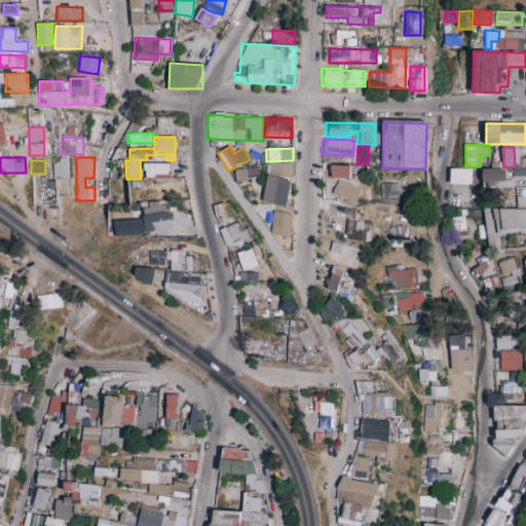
[(52,177),(67,178),(67,160),(52,160),(52,177)]
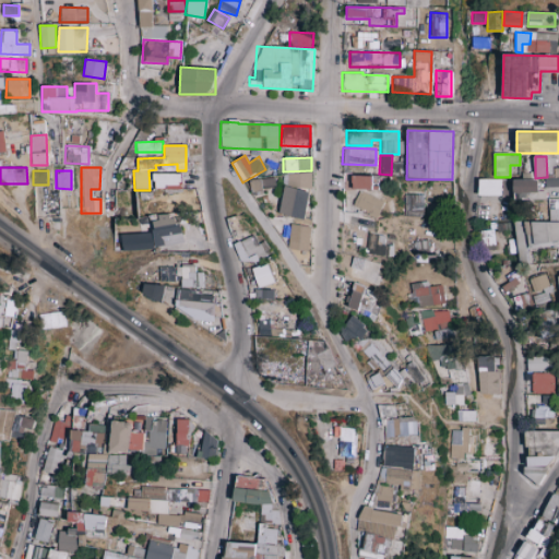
[(181,174),(155,173),(155,188),(181,189),(181,174)]
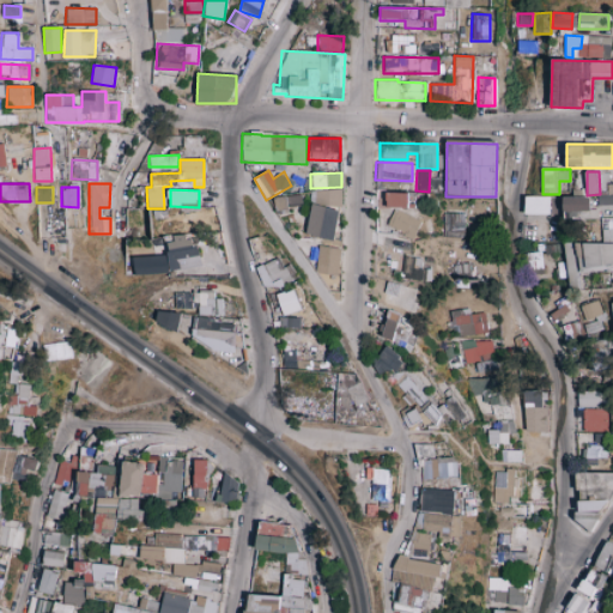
[(341,189),(311,189),(311,206),(341,206),(341,189)]
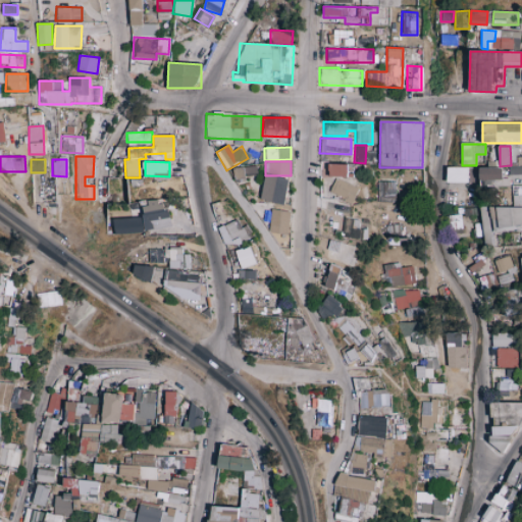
[(319,176),(353,177),(353,165),(348,165),(348,163),(319,163),(319,176)]
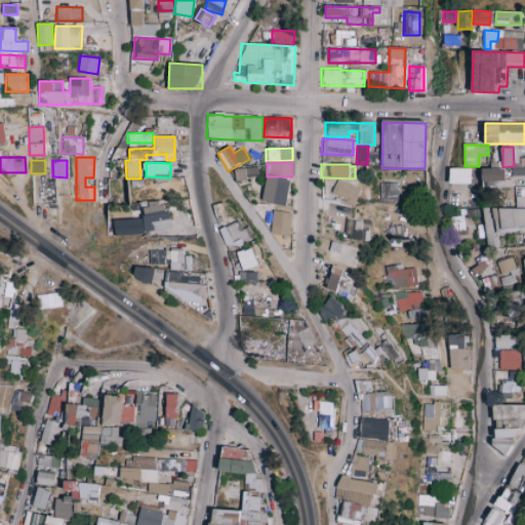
[(235,168),(235,177),(258,176),(257,167),(235,168)]
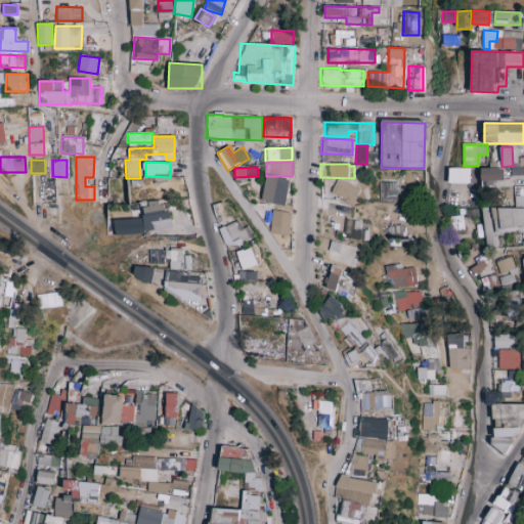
[(523,167),(511,167),(511,175),(523,175),(523,167)]
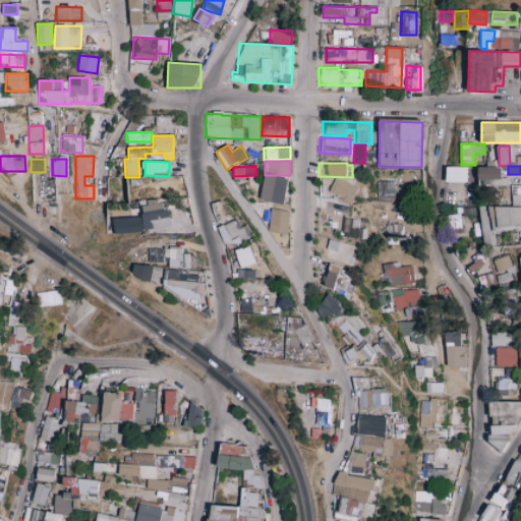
[(446,182),(466,182),(467,167),(446,167),(446,182)]
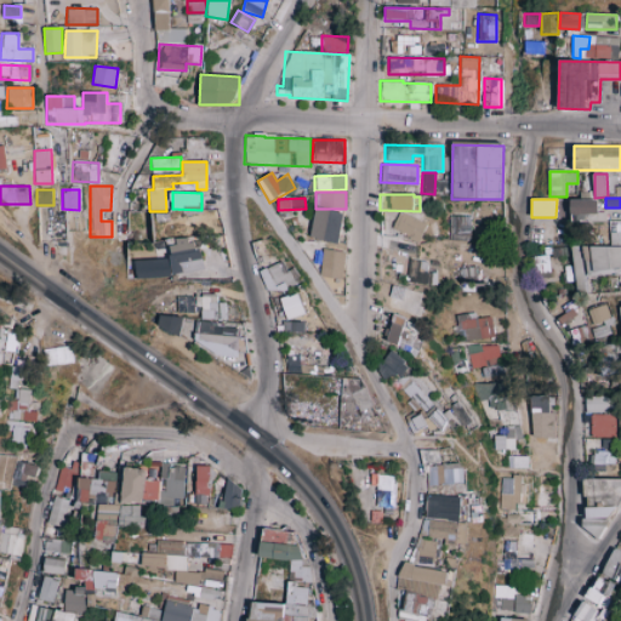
[(598,218),(598,199),(571,199),(571,218),(598,218)]
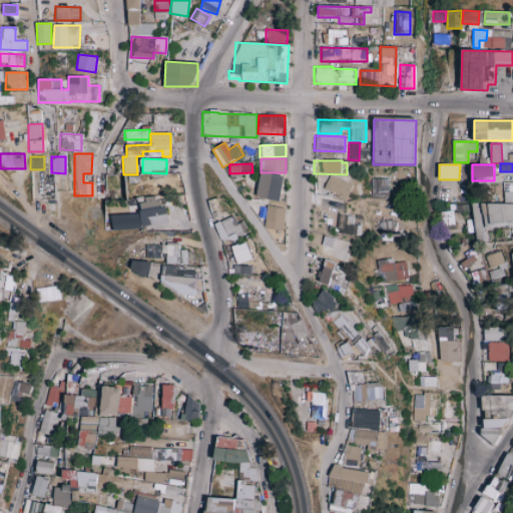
[(255,196),(279,201),(284,176),(261,171),(255,196)]
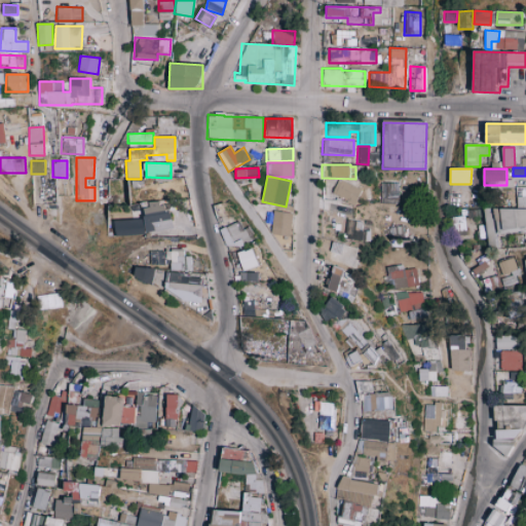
[(117,180),(107,180),(106,193),(117,193),(117,180)]
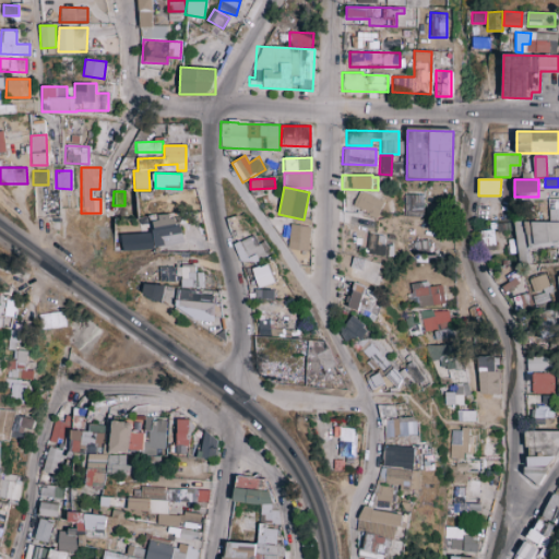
[(383,201),(358,191),(352,206),(377,217),(383,201)]
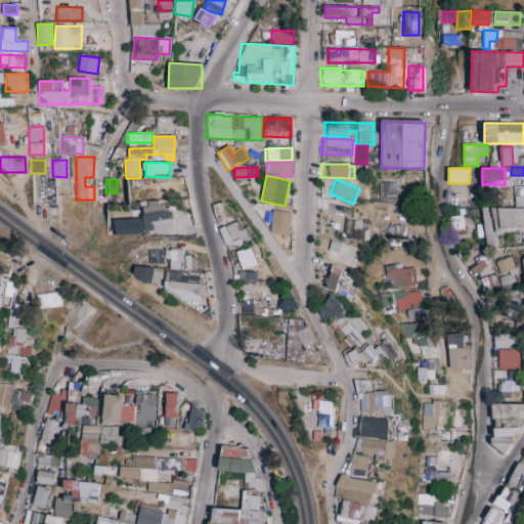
[(396,182),(378,182),(378,202),(396,202),(396,182)]
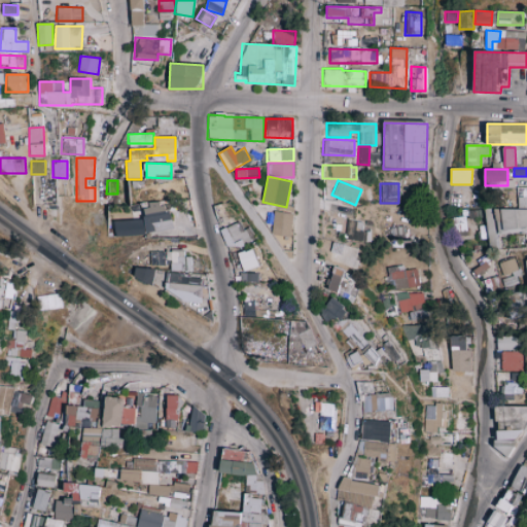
[(518,209),(526,208),(526,187),(517,188),(518,209)]
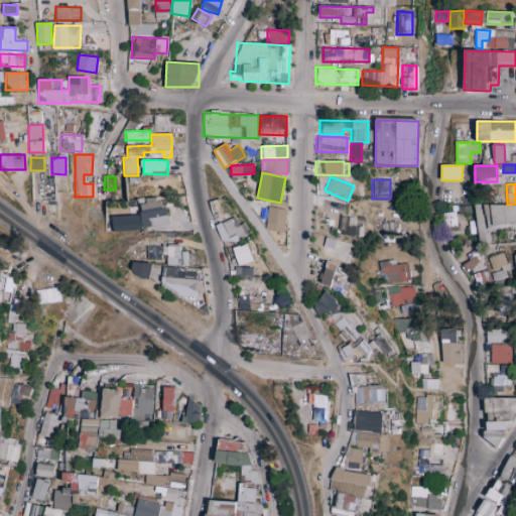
[(515,203),(475,206),(477,244),(488,244),(487,229),(515,227),(515,203)]
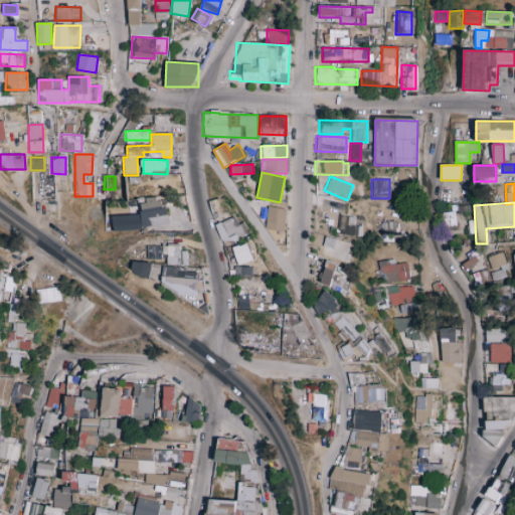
[(265,229),(284,231),(286,208),(267,206),(265,229)]
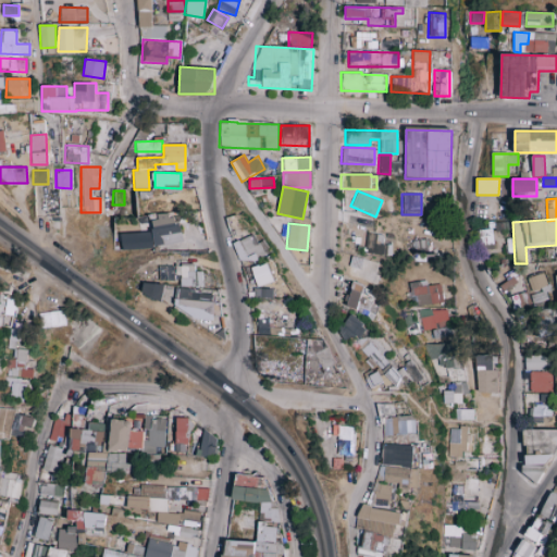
[(152,245),(182,244),(181,226),(151,227),(152,245)]
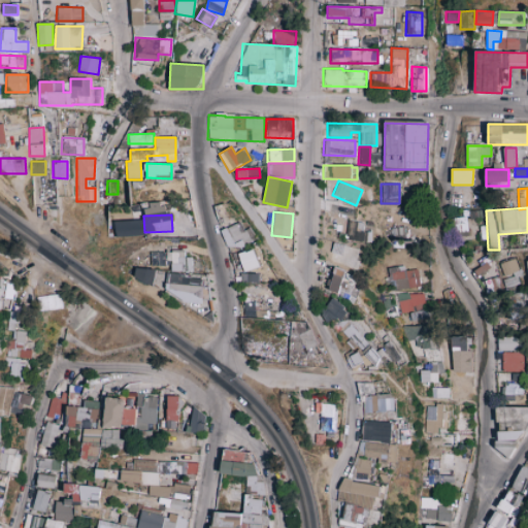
[(450,218),(451,232),(466,231),(465,217),(450,218)]
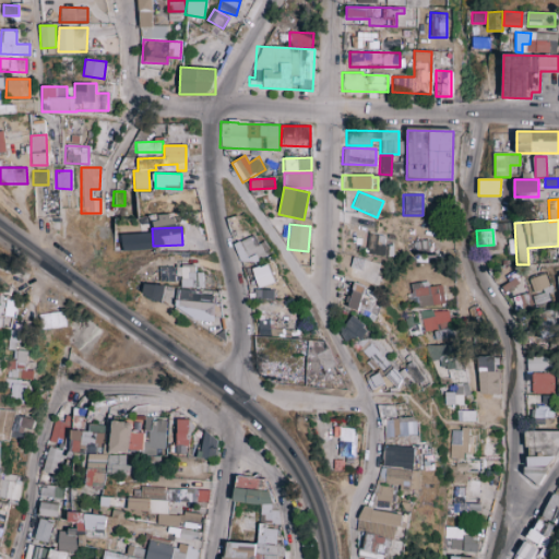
[(120,234),(121,250),(151,249),(151,233),(120,234)]
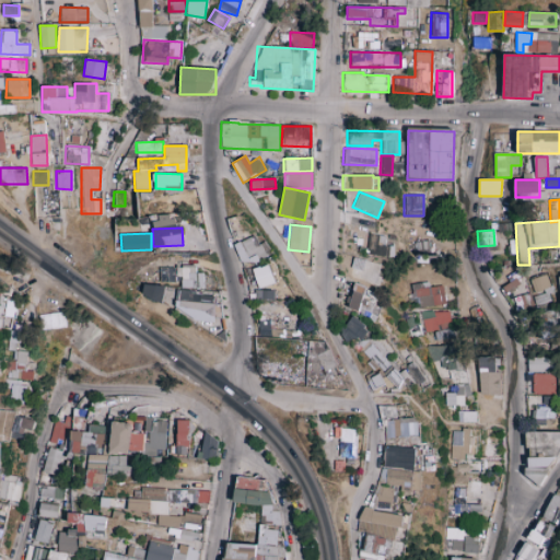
[(394,246),(385,245),(386,235),(368,234),(368,255),(393,256),(394,246)]
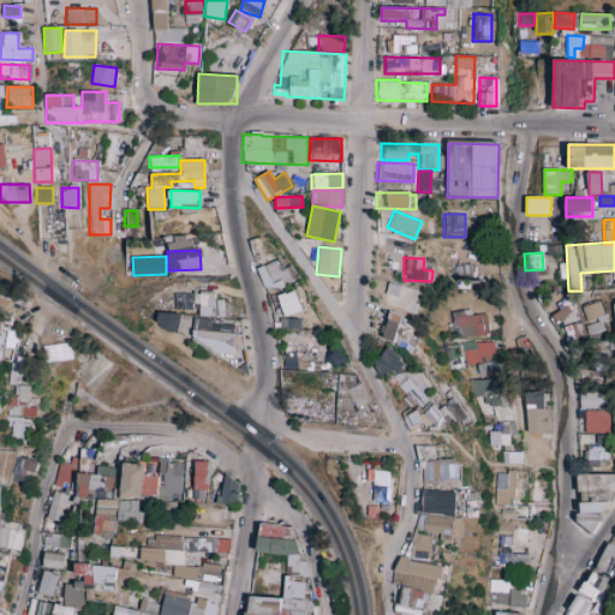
[(256,268),(266,292),(291,282),(282,258),(256,268)]
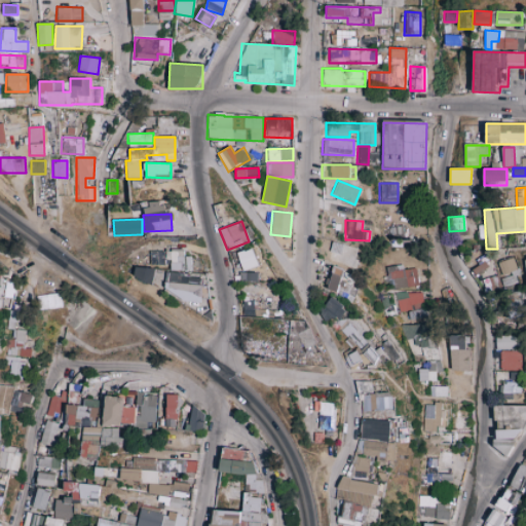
[(387,240),(405,241),(406,227),(387,227),(387,240)]
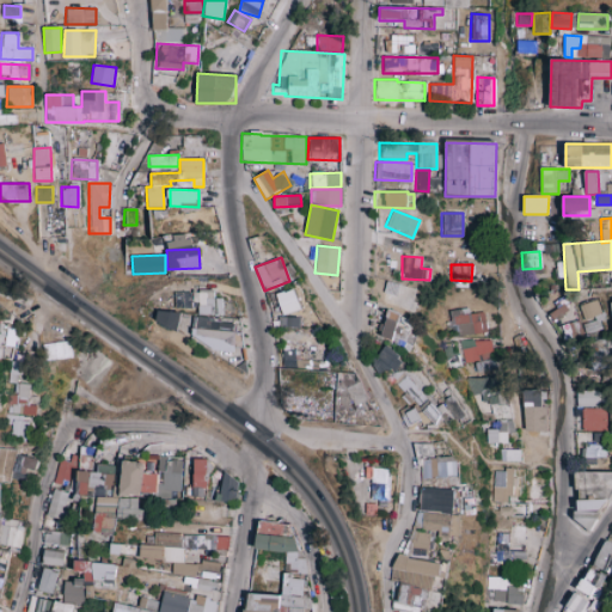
[(381,300),(412,308),(417,288),(386,281),(381,300)]
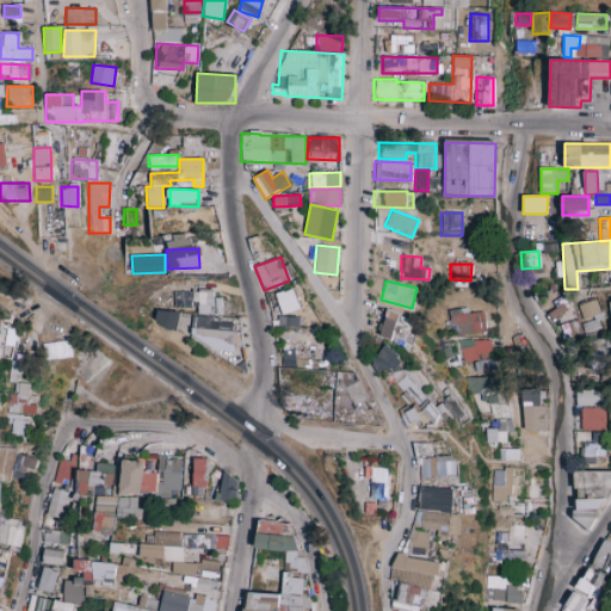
[(300,309),(295,289),(276,294),(282,314),(300,309)]
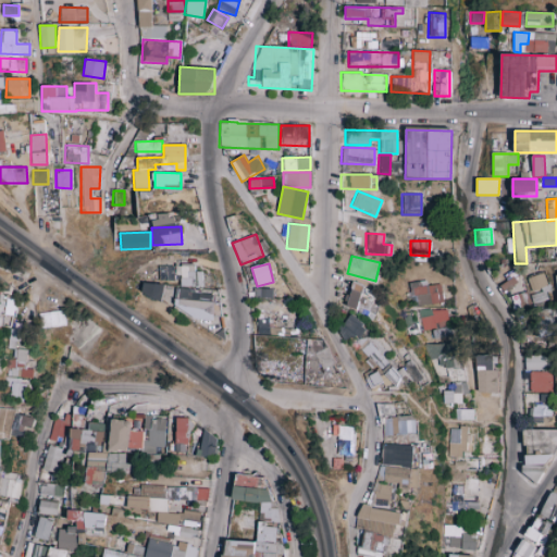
[(180,286),(202,286),(201,271),(195,271),(194,264),(174,264),(175,274),(180,274),(180,286)]
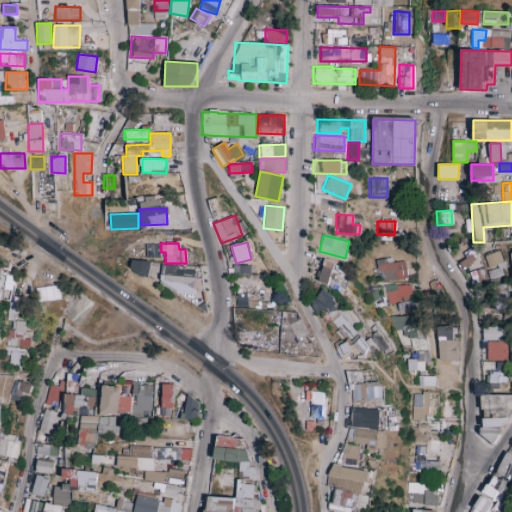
[(159,244),(145,245),(145,258),(160,258),(159,244)]
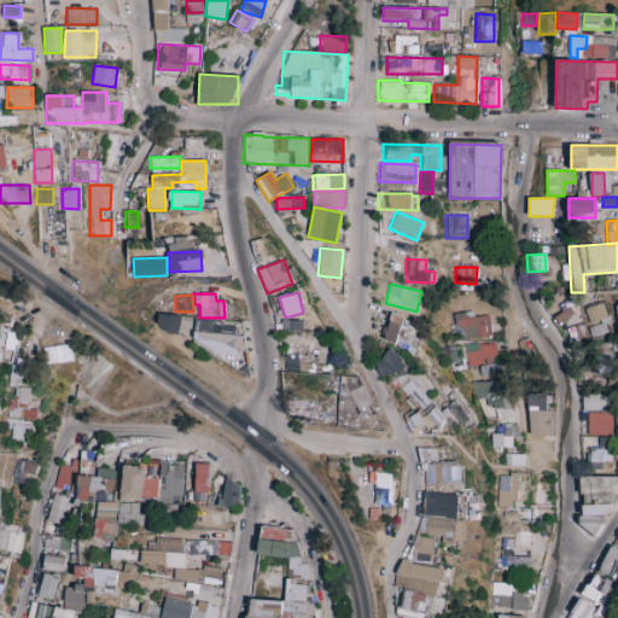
[(590,337),(608,332),(602,304),(584,308),(590,337)]
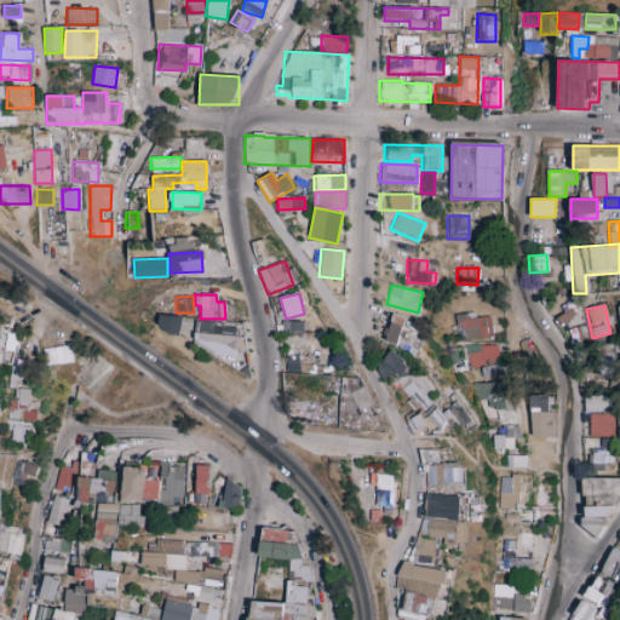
[(556,319),(560,325),(574,315),(570,309),(556,319)]
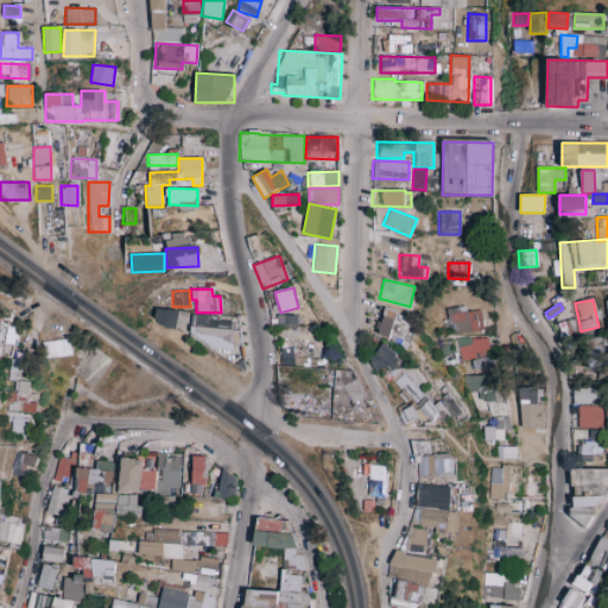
[(481,310),(466,311),(466,306),(445,308),(447,333),(482,331),(481,310)]
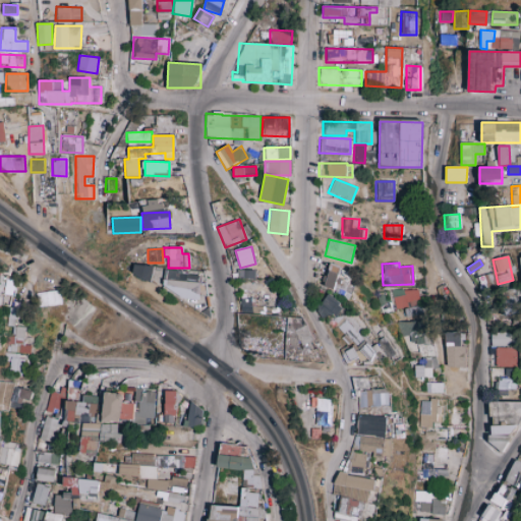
[(131,277),(151,280),(153,267),(134,264),(131,277)]
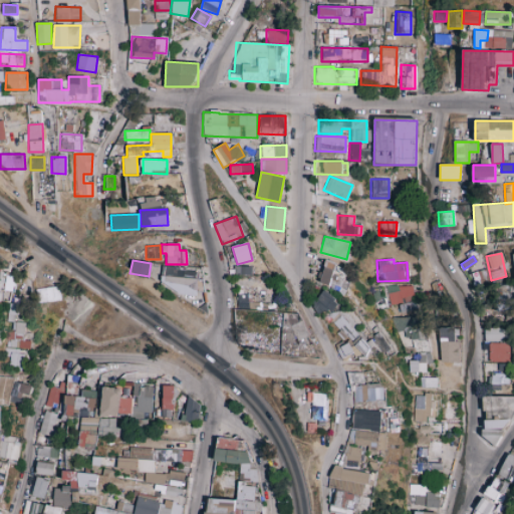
[(343,280),(347,269),(323,262),(317,284),(344,292),(348,282),(343,280)]
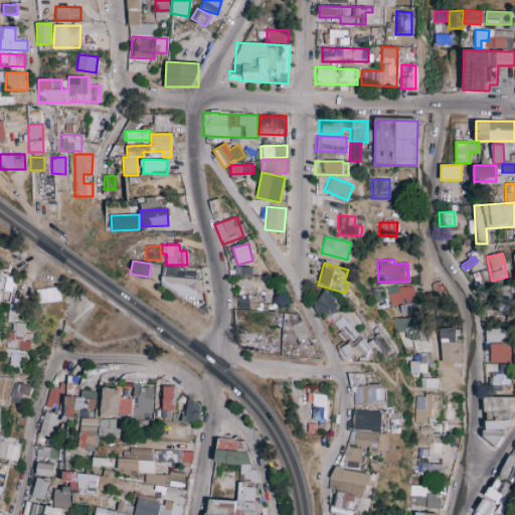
[(0,287),(0,294),(13,295),(14,275),(0,275),(0,287)]
